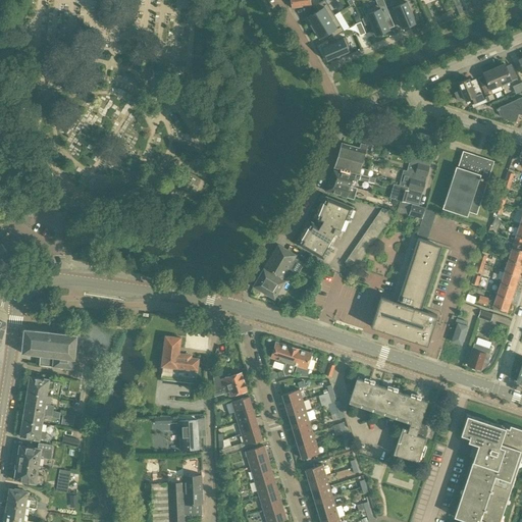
[(317,11),(307,17),(313,28),(334,15),(324,0),(323,0),(314,6),(317,11)]
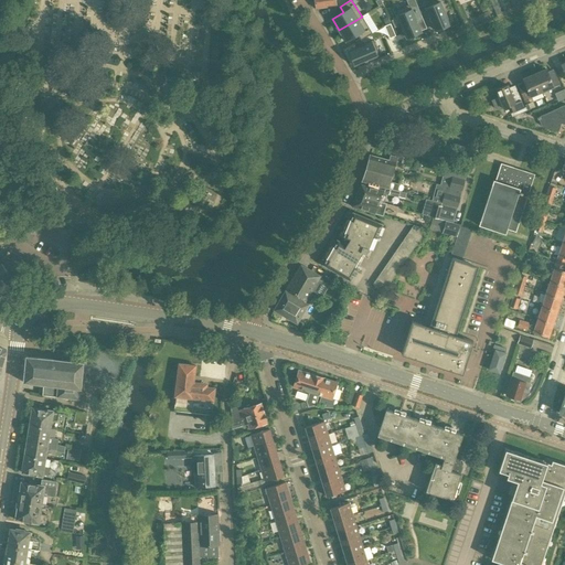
[(439,2),(426,8),(435,31),(449,24),(439,2)]
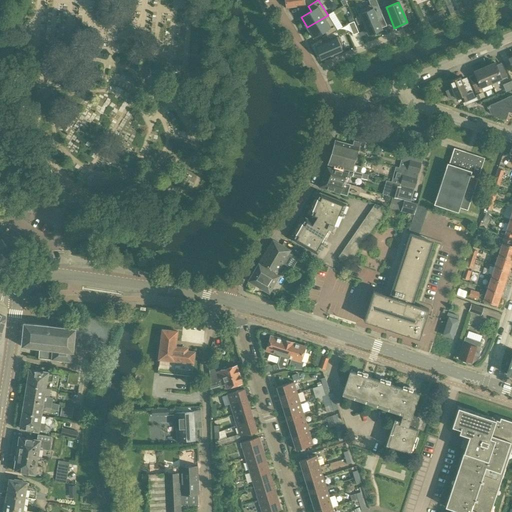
[(371,4),(358,9),(368,34),(381,29),(371,4)]
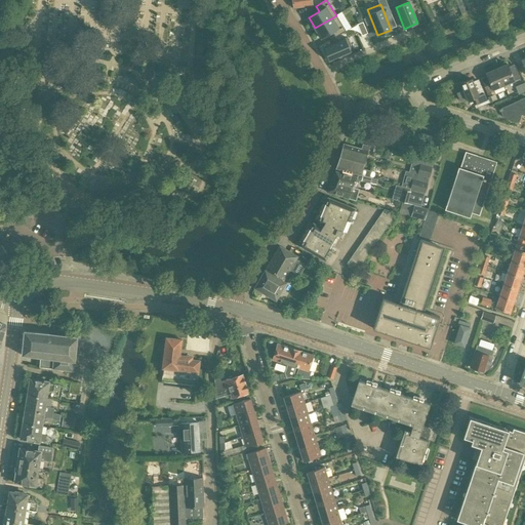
[(337,13),(346,30),(351,27),(342,10),(337,13)]
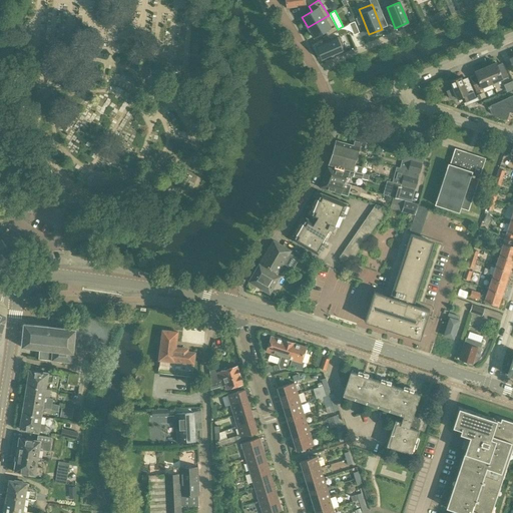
[(329,15),(308,27),(314,37),(325,31),(328,36),(338,30),(329,15)]
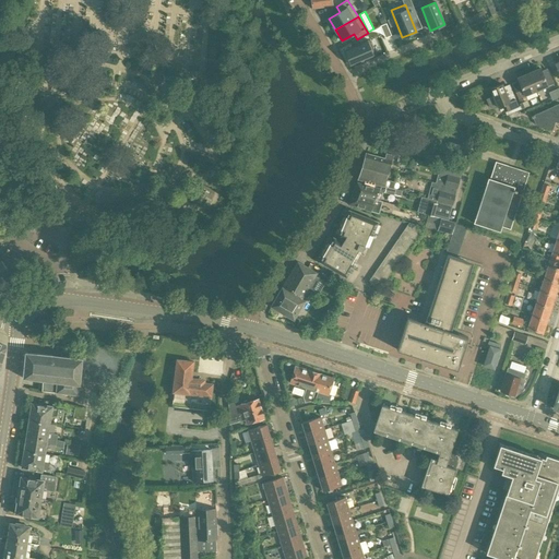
[(391,36),(387,23),(380,26),(385,38),(391,36)]
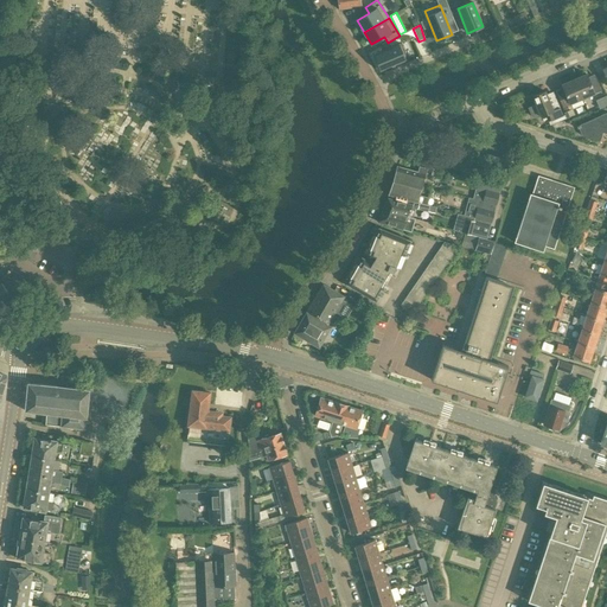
[(401,44),(375,55),(381,70),(408,59),(401,44)]
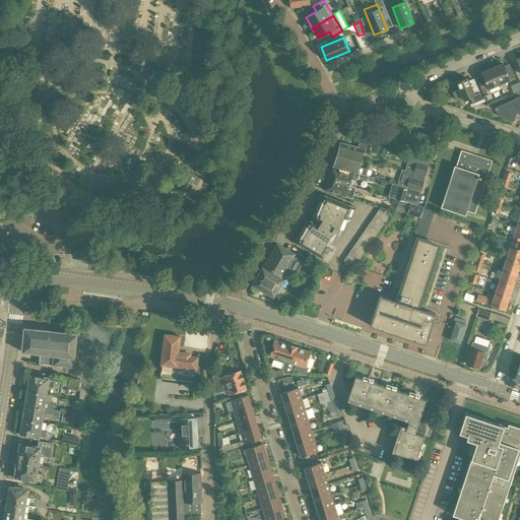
[(510,66),(504,68),(502,63),(492,67),(500,84),(515,77),(510,66)]
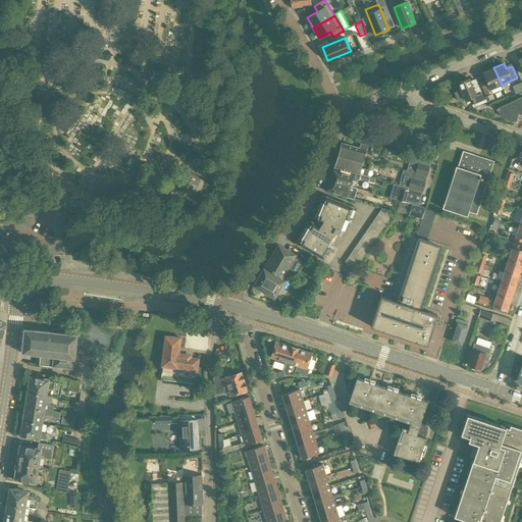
[(482,72),(484,77),(479,80),(484,92),(502,85),(493,67),(482,72)]
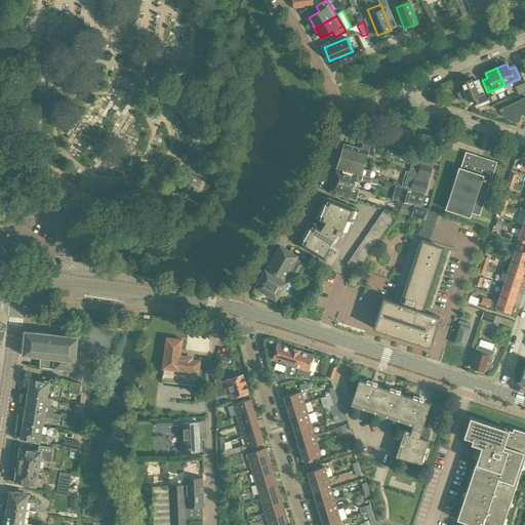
[(154,82),(159,73),(152,69),(147,78),(154,82)]
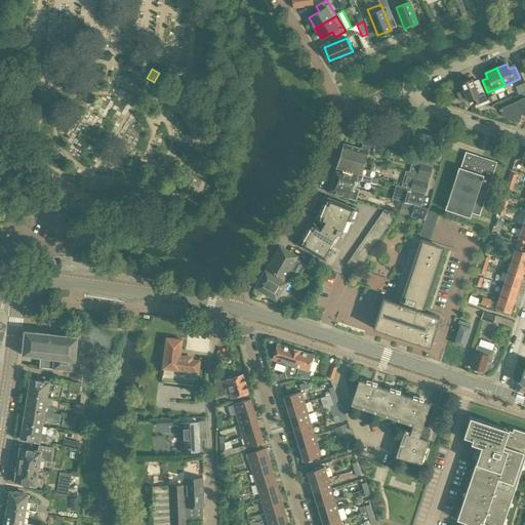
[(460,83),(462,90),(456,92),(459,101),(463,103),(474,98),(477,105),(474,106),(475,109),(489,103),(488,99),(487,101),(479,81),(474,84),(472,79),(460,83)]
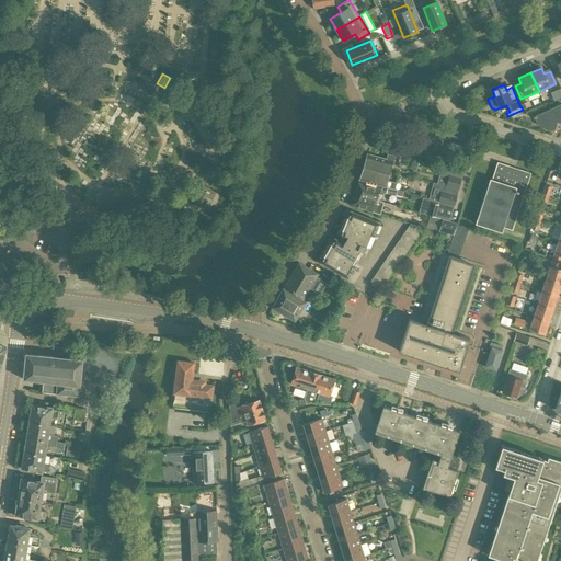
[(551,91),(554,99),(560,95),(560,88),(560,87),(551,91)]
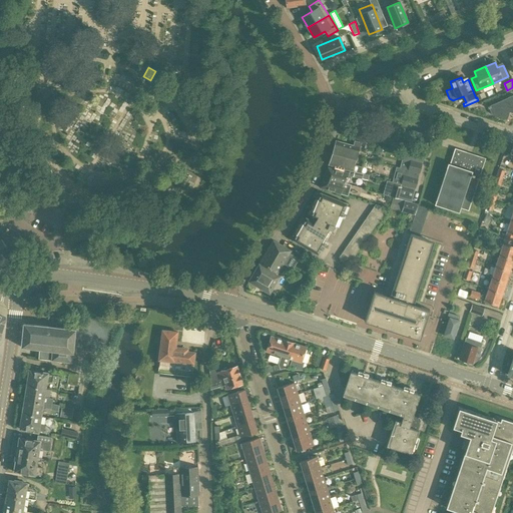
[(512,94),(487,107),(488,109),(489,108),(492,114),(506,119),(509,112),(512,112),(512,94)]
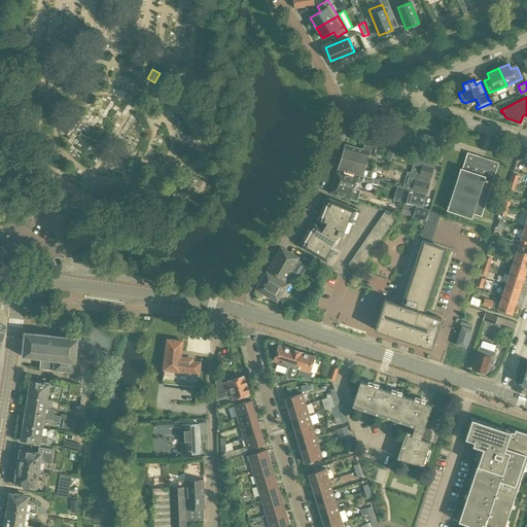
[(363,144),(362,149),(345,144),(342,154),(357,159),(355,165),(357,165),(356,168),(364,169),(371,146),(363,144)]
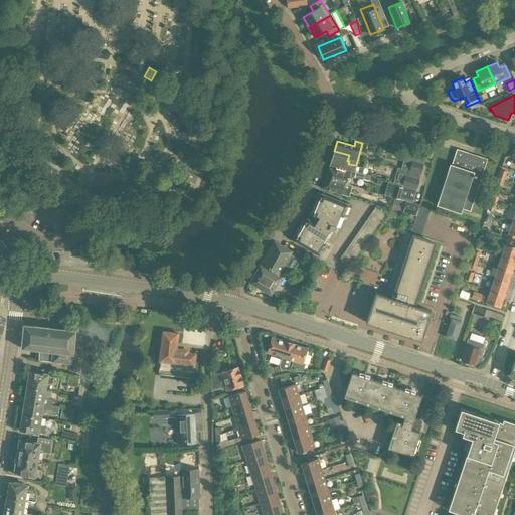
[(457,149),(451,165),(450,164),(436,205),(461,213),(462,209),(470,211),(487,159),(457,149)]
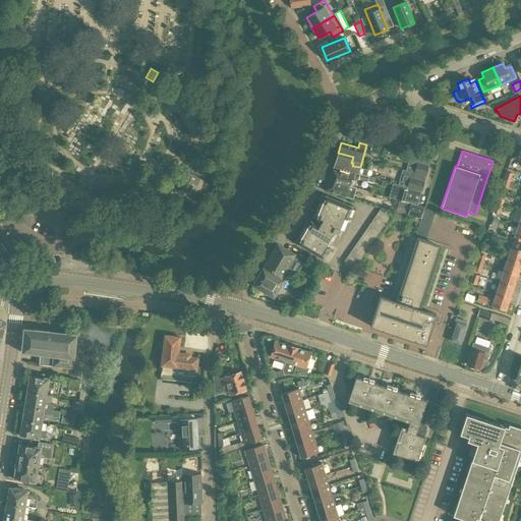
[(353,157),(338,153),(334,167),(358,174),(358,172),(366,175),(367,170),(360,167),(352,166),(353,163),(351,163),(353,157)]
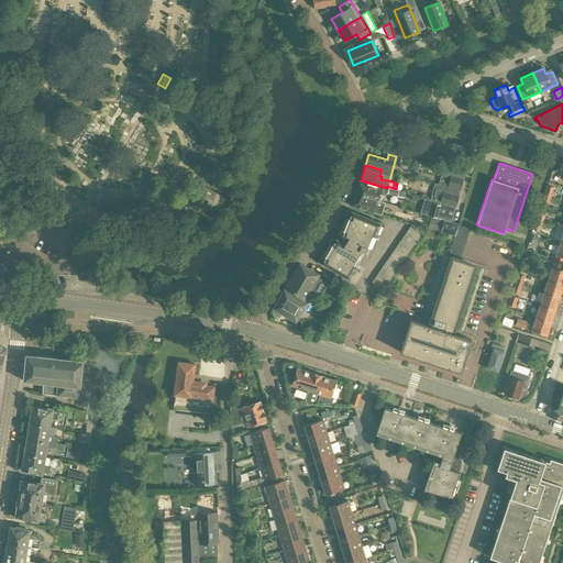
[(463,178),(450,175),(446,187),(460,190),(463,178)]
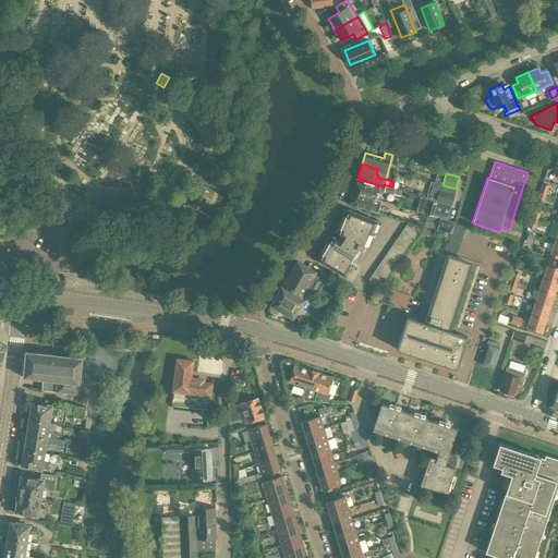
[(358,179),(356,182),(352,192),(374,199),(375,198),(378,191),(392,194),(393,189),(384,186),(358,179)]
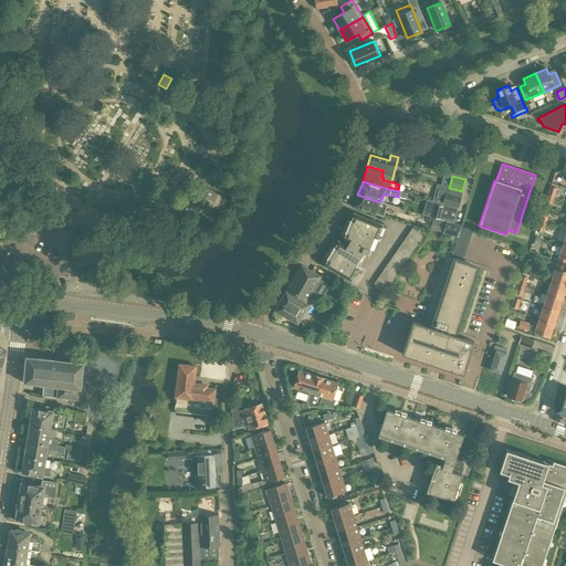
[(546,196),(554,198),(557,189),(549,186),(546,196)]
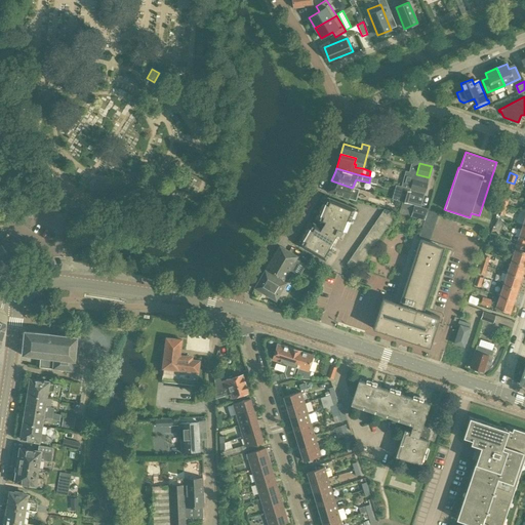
[(427,183),(412,179),(409,189),(425,193),(427,183)]
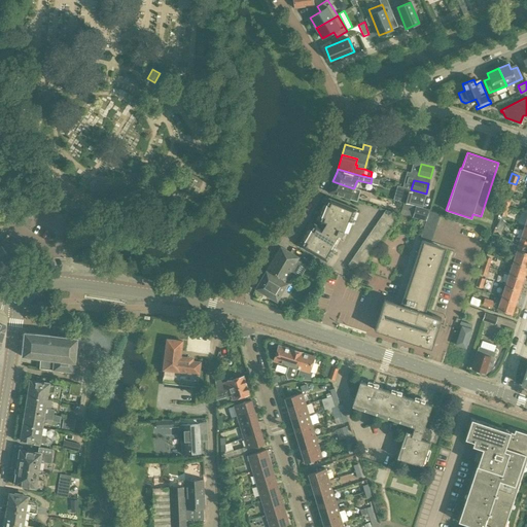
[(353,188),(332,181),(327,192),(357,202),(360,189),(354,187),(353,188)]
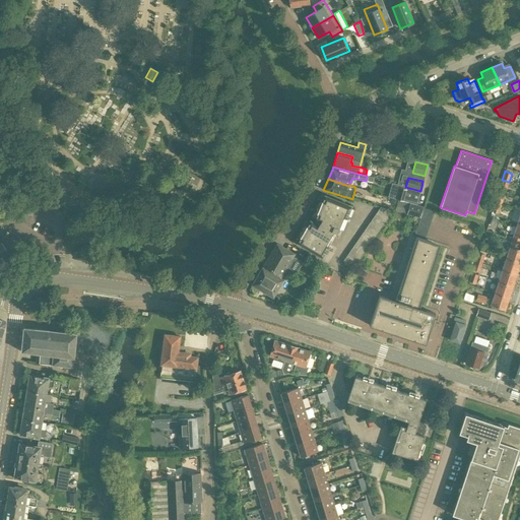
[(509,182),(502,180),(500,189),(506,191),(509,182)]
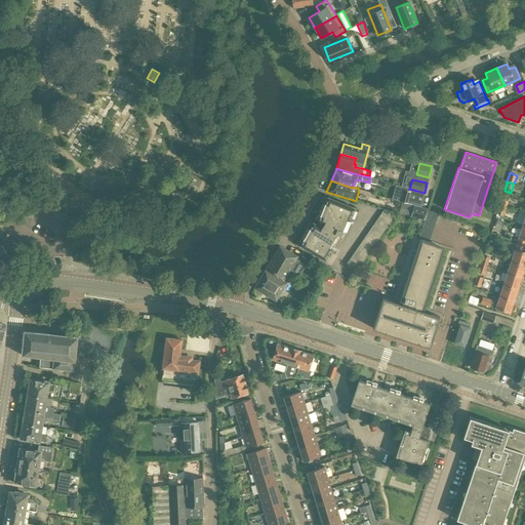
[(399,201),(407,203),(410,191),(402,189),(399,201)]
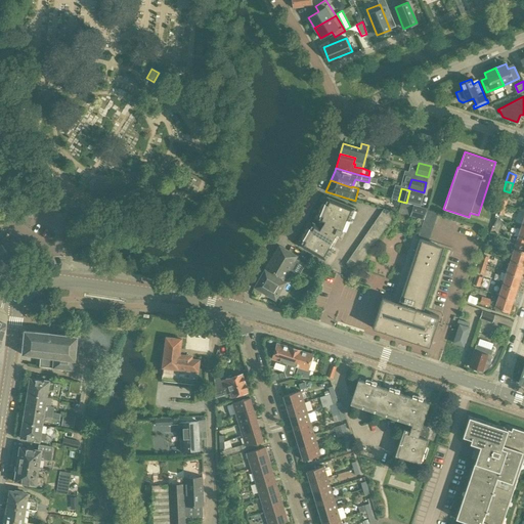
[(80,219),(86,208),(74,201),(62,193),(57,203),(55,205),(68,212),(80,219)]
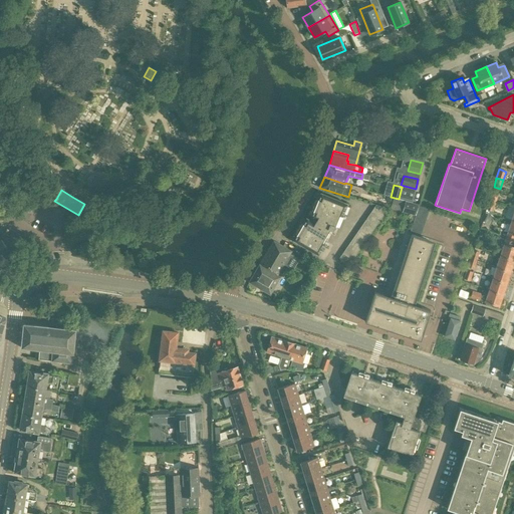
[(489,201),(495,203),(498,194),(492,192),(489,201)]
